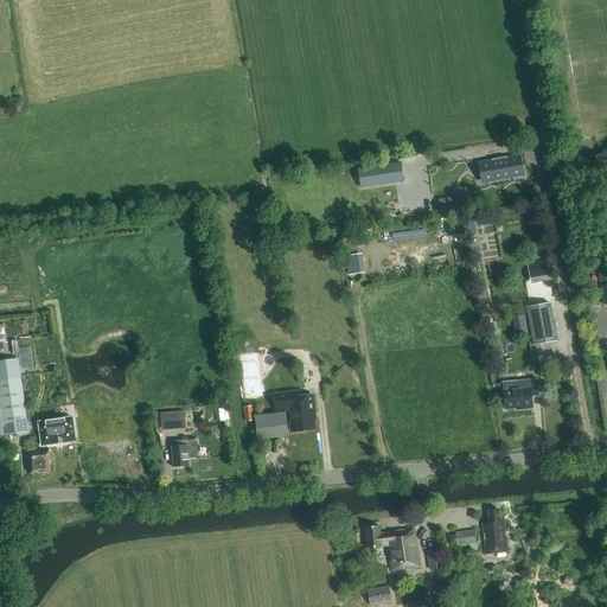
[(492,160),(478,164),(481,180),(509,176),(510,178),(524,176),(521,155),(506,158),(506,157),(492,160)]
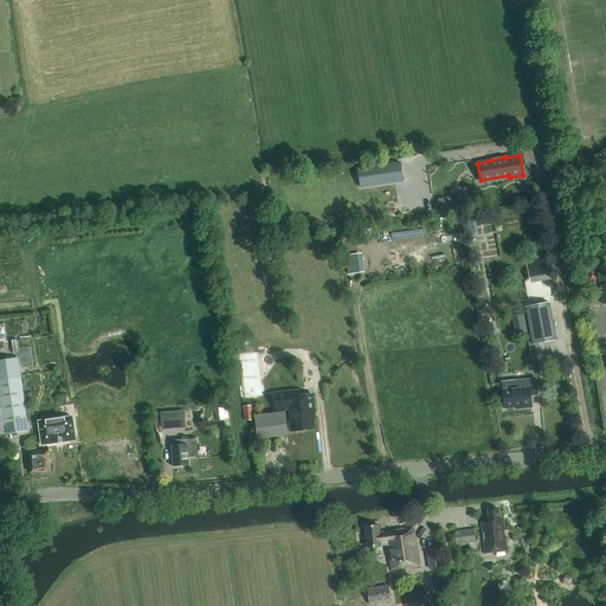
[(358,169),(361,187),(403,181),(400,162),(358,169)]
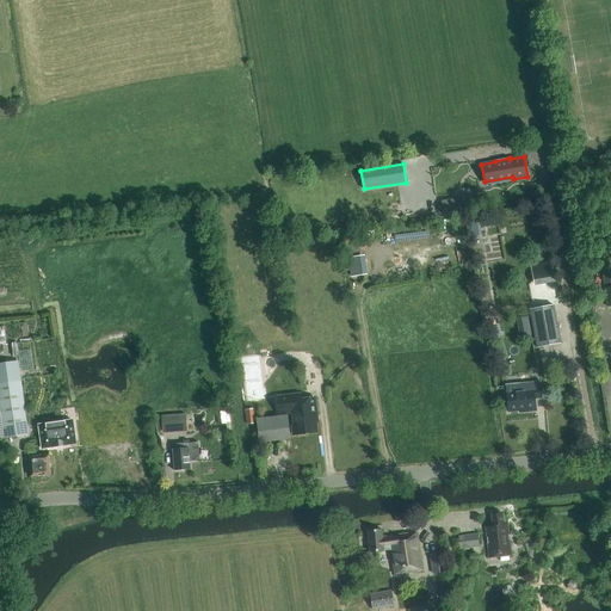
[(481,193),(451,192),(451,205),(480,207),(481,193)]
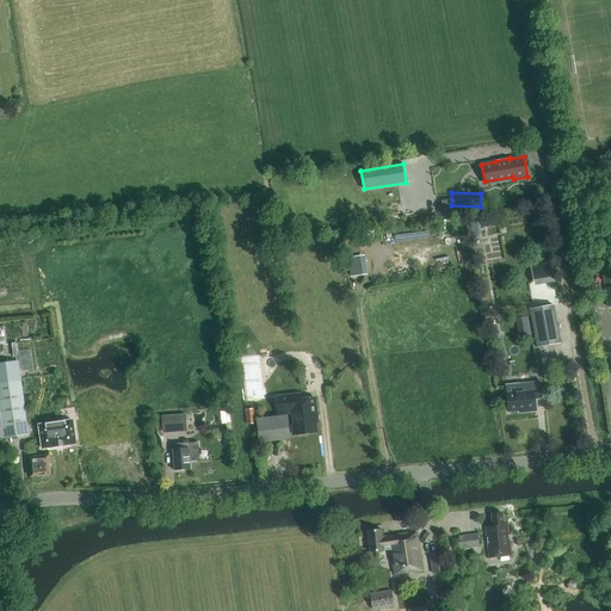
[(498,213),(473,217),(476,236),(485,235),(488,258),(506,255),(498,213)]
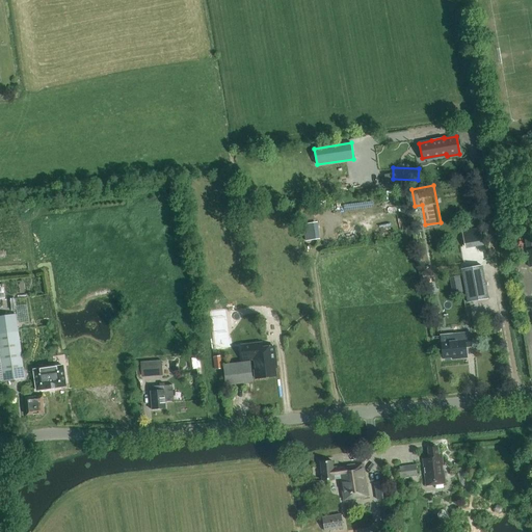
[(306,241),(318,239),(316,222),(303,224),(306,241)]
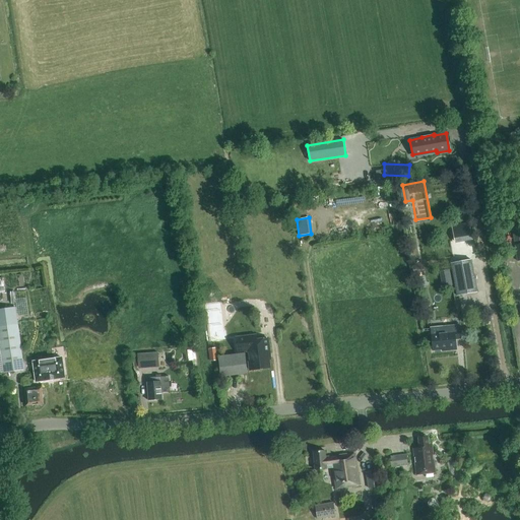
[(456,237),(457,255),(470,254),(469,236),(456,237)]
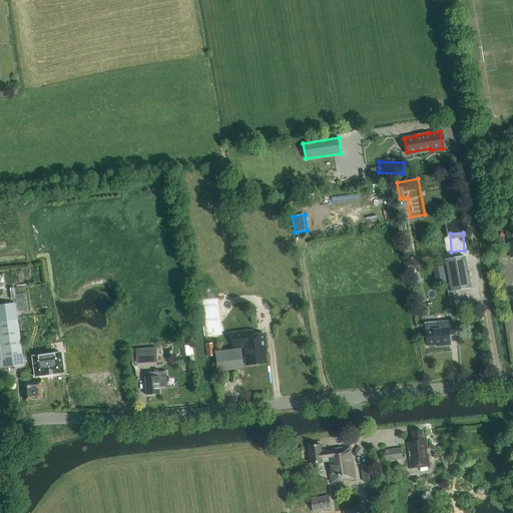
[(445,260),(451,292),(471,288),(465,255),(445,260)]
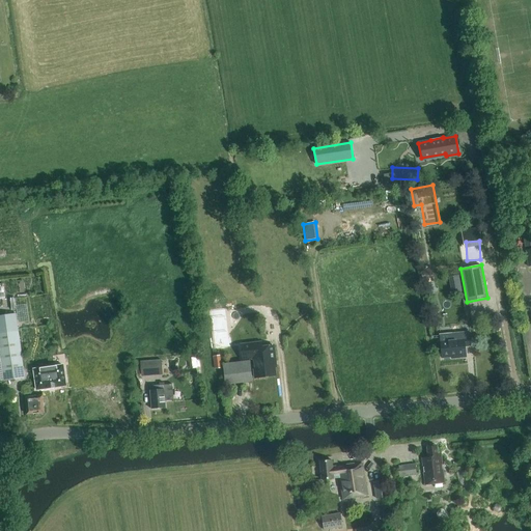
[(16,314),(0,315),(0,353),(4,381),(25,378),(16,314)]
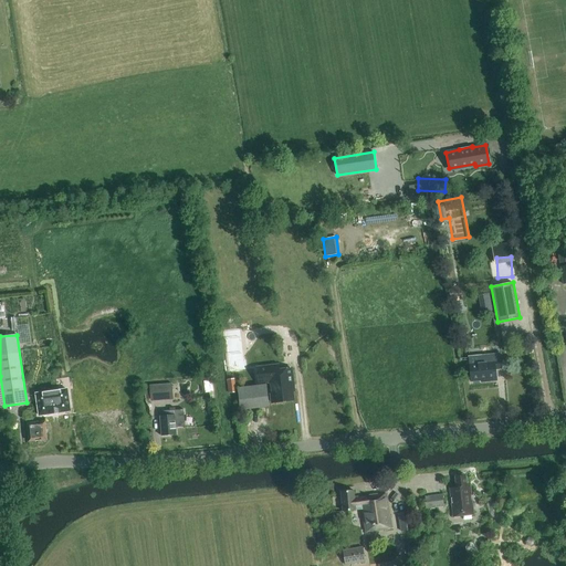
[(496,370),(503,369),(502,357),(490,358),(490,363),(470,364),(471,381),(482,380),(482,381),(498,380),(496,370)]
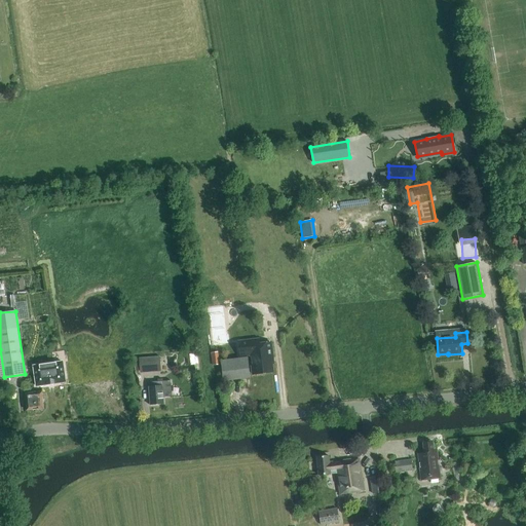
[(253,340),(238,342),(240,355),(251,354),(252,367),(253,374),(256,374),(272,372),(271,357),(272,357),(271,342),(253,344),(253,340)]
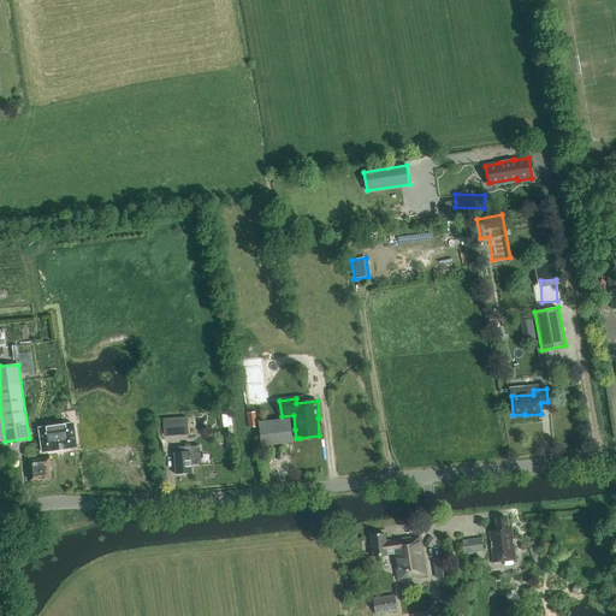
[(163,419),(164,437),(189,434),(188,418),(163,419)]
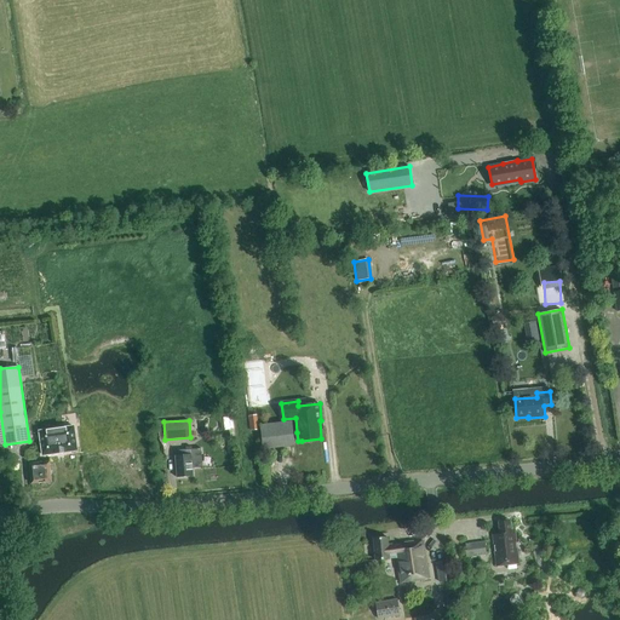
[(292,422),(260,425),(263,449),(294,446),(292,422)]
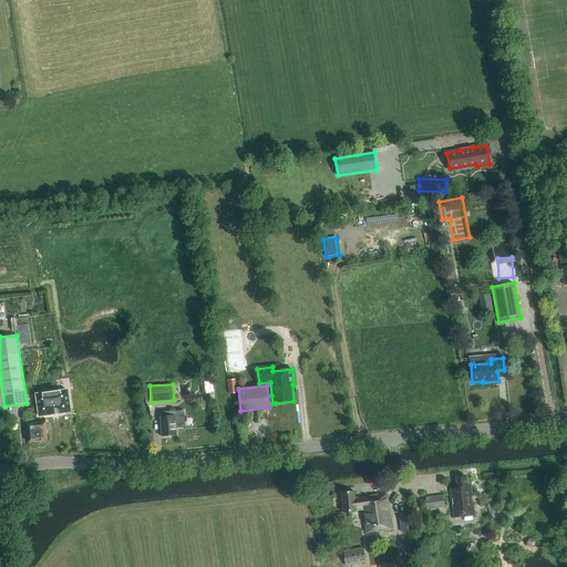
[(66,390),(35,394),(39,416),(70,412),(66,390)]
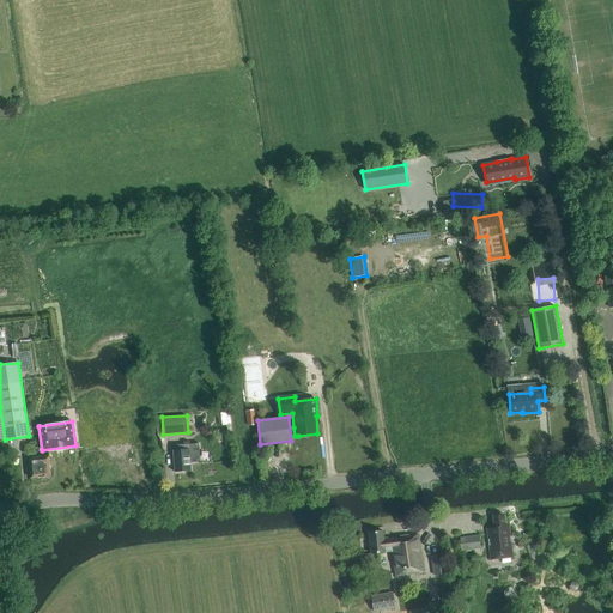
[(175,450),(174,450),(175,473),(190,472),(190,463),(200,462),(199,443),(174,445),(175,450)]
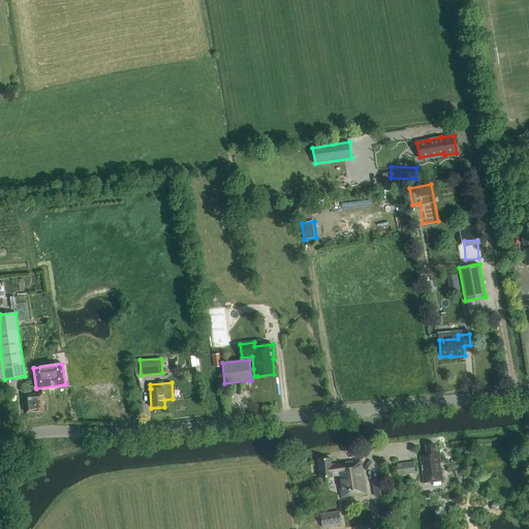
[(28,412),(44,411),(42,395),(26,396),(28,412)]
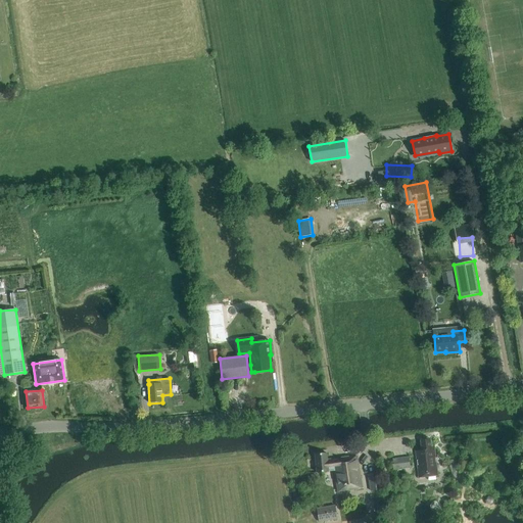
[(431,439),(421,441),(422,452),(416,452),(419,478),(438,475),(434,447),(431,447),(431,439)]
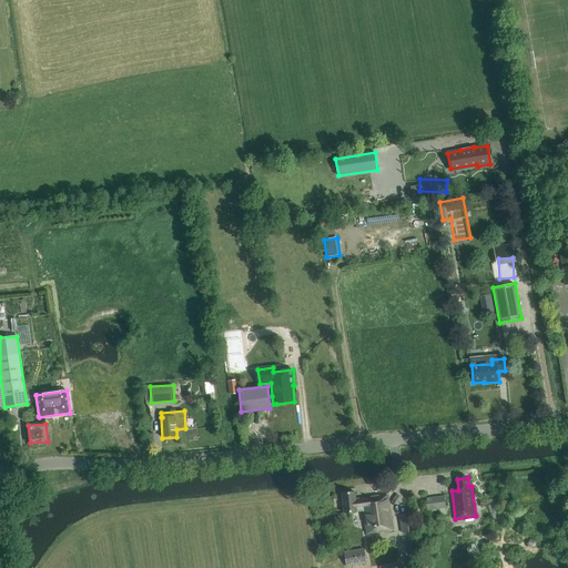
[(366,535),(393,530),(387,497),(356,501),(355,492),(343,494),(345,515),(357,513),(363,511),(366,535)]
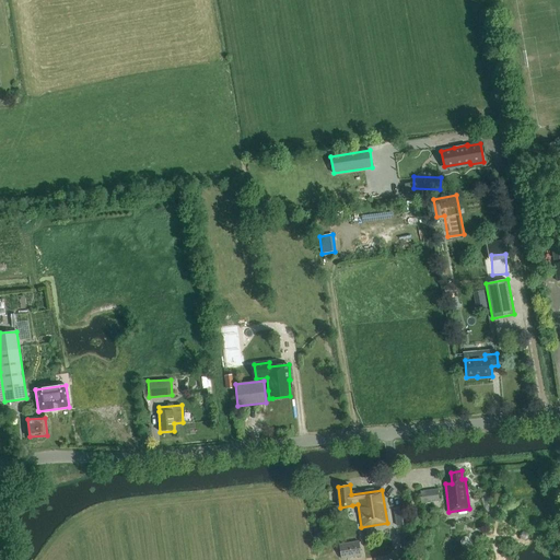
[(438,489),(419,491),(421,504),(440,502),(438,489)]
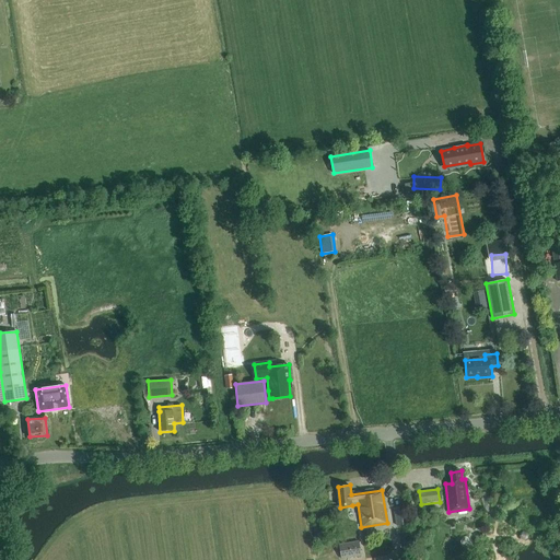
[(406,506),(394,508),(396,524),(397,526),(409,524),(408,522),(406,506)]
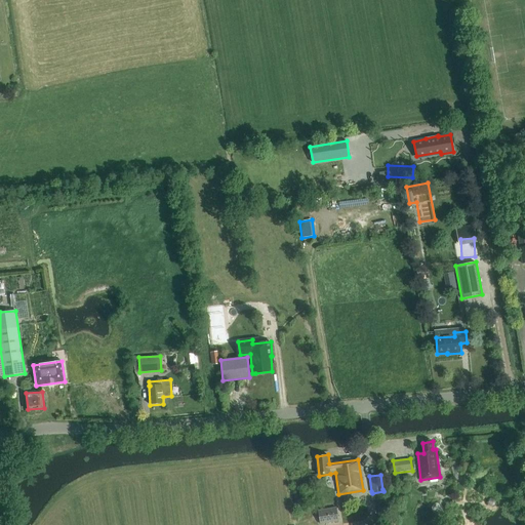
[(336,508),(318,511),(320,524),(338,521),(336,508)]
